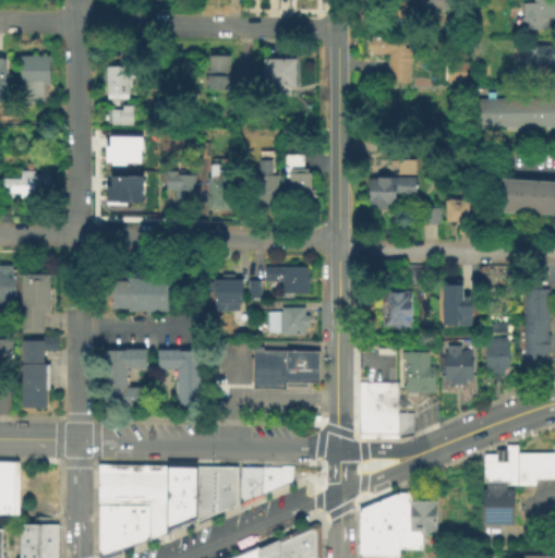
[(454,0),(419,0),(420,9),(455,9),(454,0)]
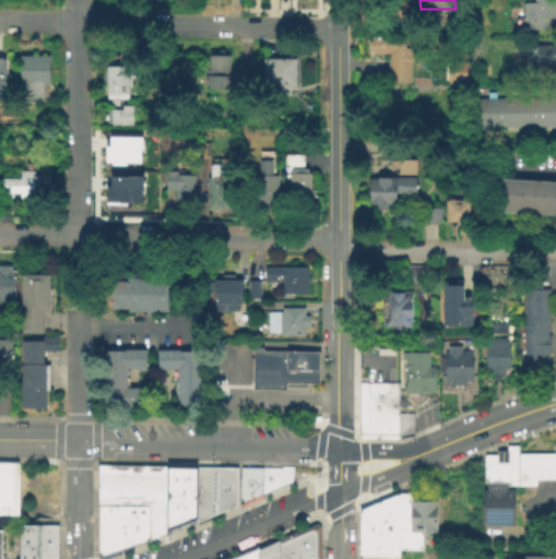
[(549,32),(524,31),(524,4),(535,4),(535,0),(555,0),(555,20),(549,20),(549,32)]
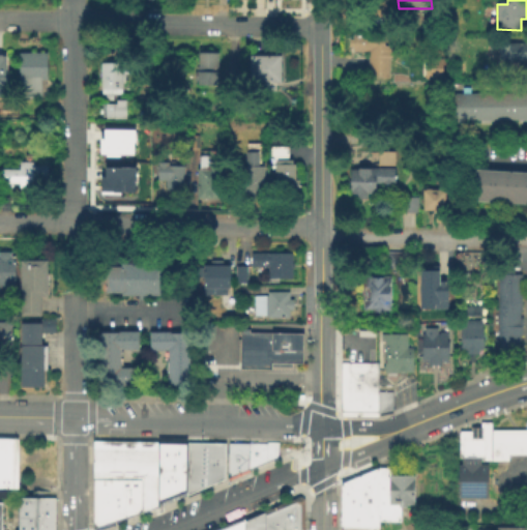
[(419,11),(419,23),(405,23),(405,11),(419,11)]
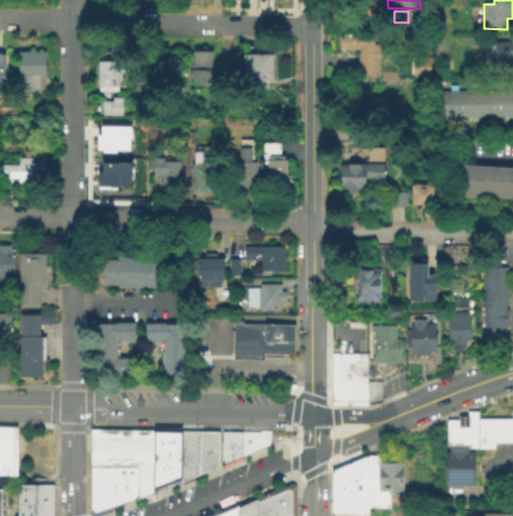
[(361,73),(361,48),(346,48),(346,44),(341,44),(341,35),(346,35),(346,29),(376,29),(376,41),(386,42),(386,54),(382,54),(381,73),(361,73)]
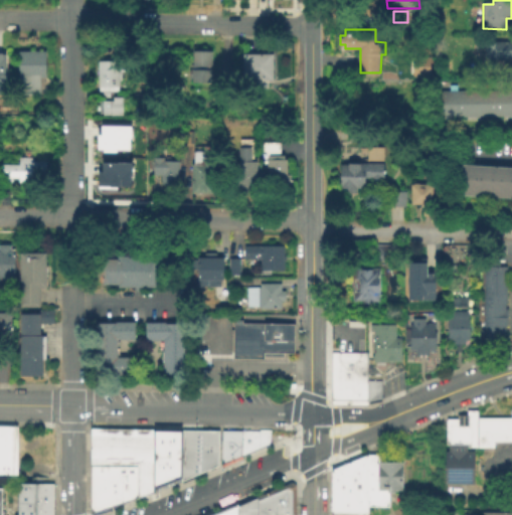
[(511,59),(500,59),(500,64),(486,64),(487,45),(495,45),(495,42),(511,42),(511,59)]
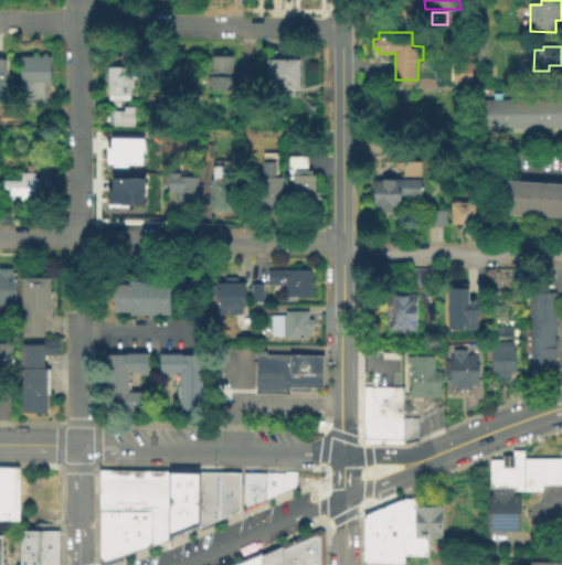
[(49,83),(49,102),(28,102),(28,83),(27,83),(27,55),(55,55),(55,83),(49,83)]
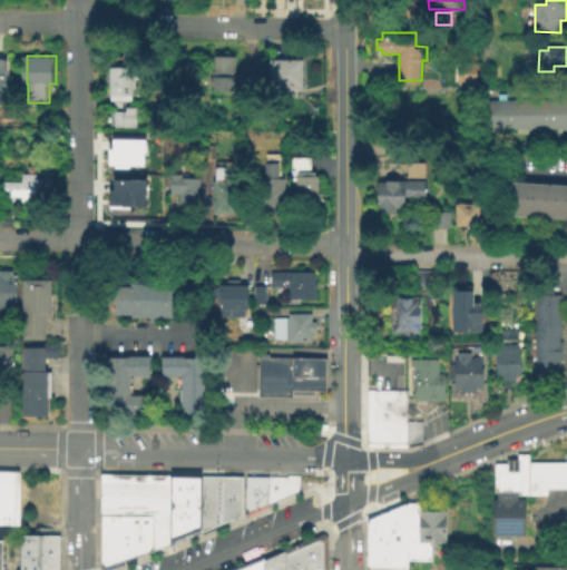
[(0,59),(10,59),(11,81),(13,81),(13,104),(0,104),(0,59)]
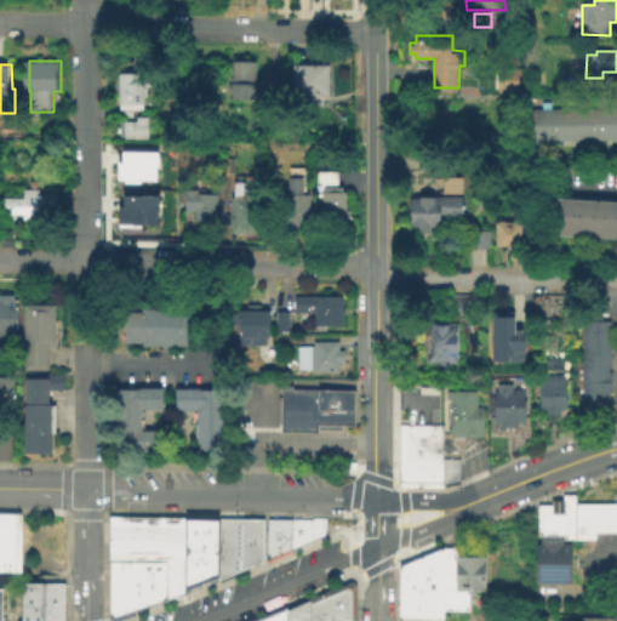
[(228,100),(228,85),(233,85),(233,64),(257,64),(257,101),(228,100)]
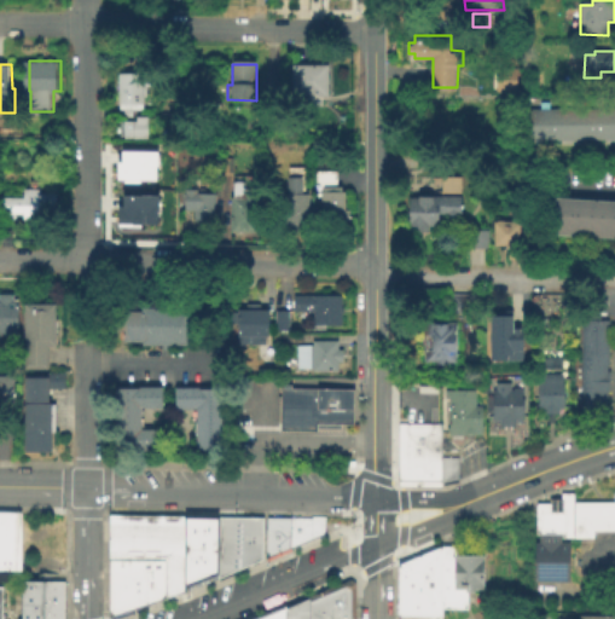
[(324,104),(293,104),(293,67),(329,67),(329,97),(324,97),(324,104)]
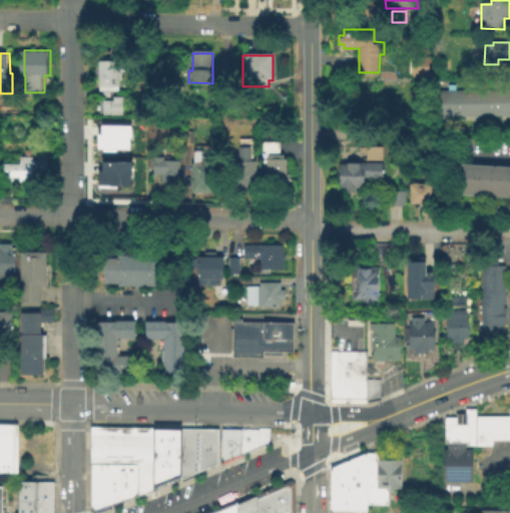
[(430,74),(429,56),(412,56),(413,75),(430,74)]
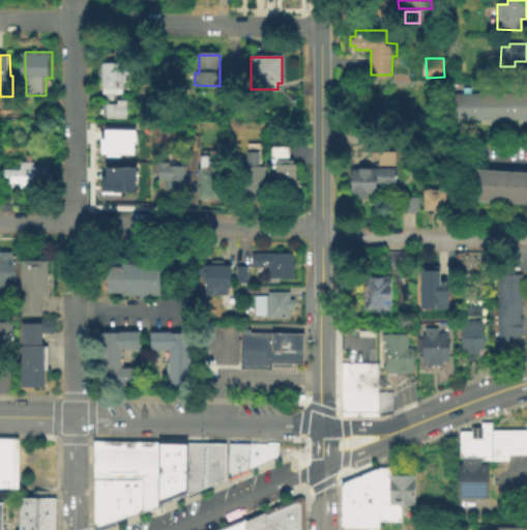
[(123,95),(101,95),(101,64),(123,64),(123,95)]
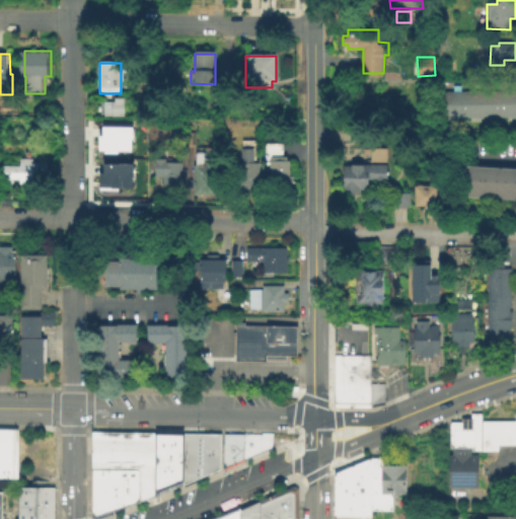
[(501,92),(515,91),(515,119),(501,120),(501,92)]
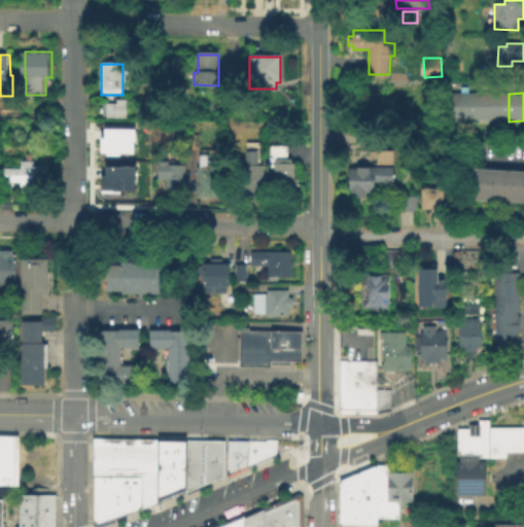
[(468,121),(449,123),(448,95),(468,94),(468,121)]
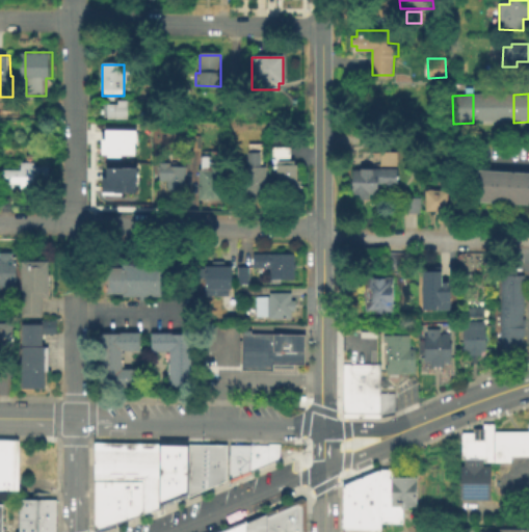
[(473,95),(493,95),(494,123),(473,123),(473,95)]
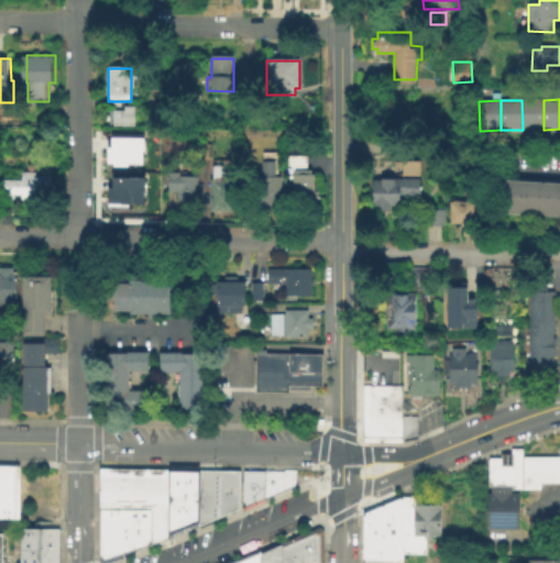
[(523,130),(522,100),(544,100),(544,130),(523,130)]
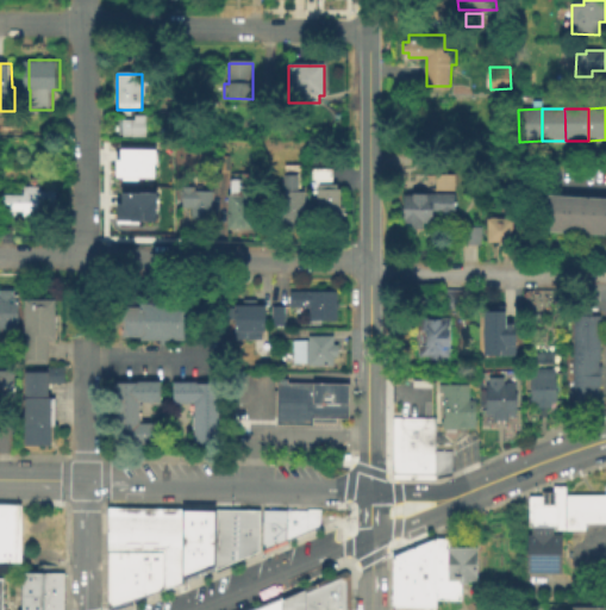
[(120,139),(122,123),(133,123),(133,117),(149,117),(148,139),(120,139)]
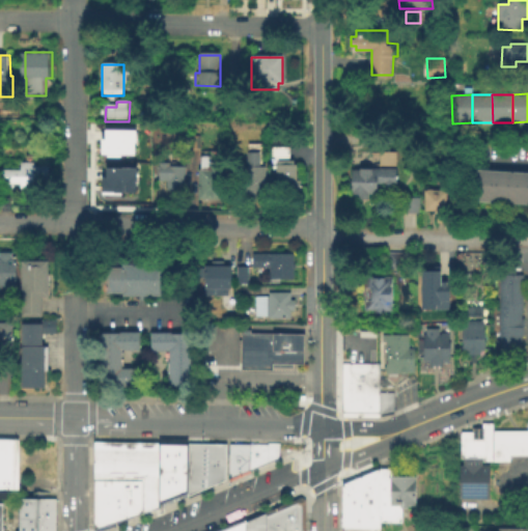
[(105,128),(105,137),(101,137),(101,152),(107,152),(107,156),(120,156),(120,154),(135,154),(135,141),(137,141),(137,129),(105,128)]
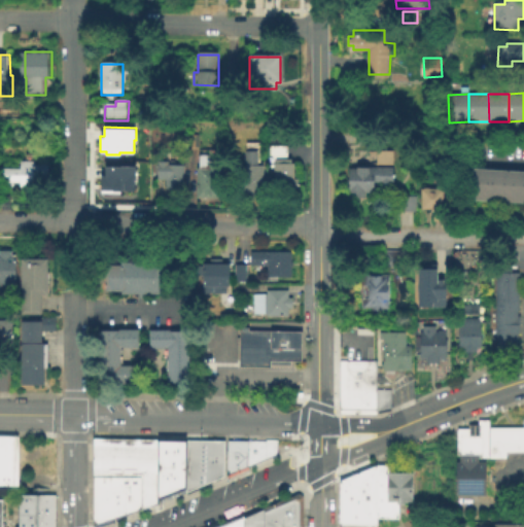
[(201,147),(189,147),(189,134),(201,135),(201,147)]
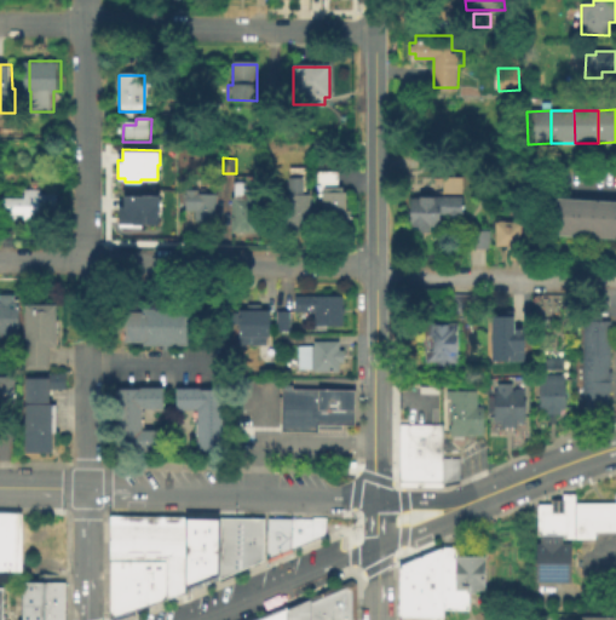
[(231,236),(232,177),(260,178),(259,236),(231,236)]
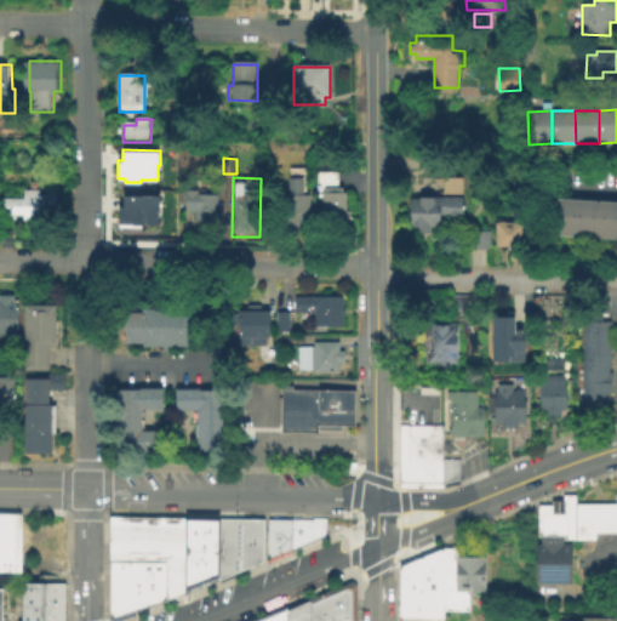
[(312,227),(289,227),(289,177),(304,177),(304,195),(313,195),(312,227)]
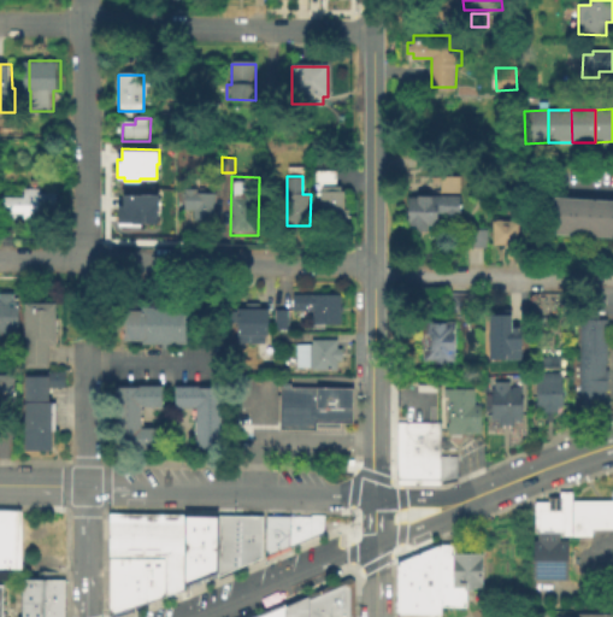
[(348,239),(326,239),(326,224),(320,224),(320,186),(343,187),(343,211),(348,211),(348,239)]
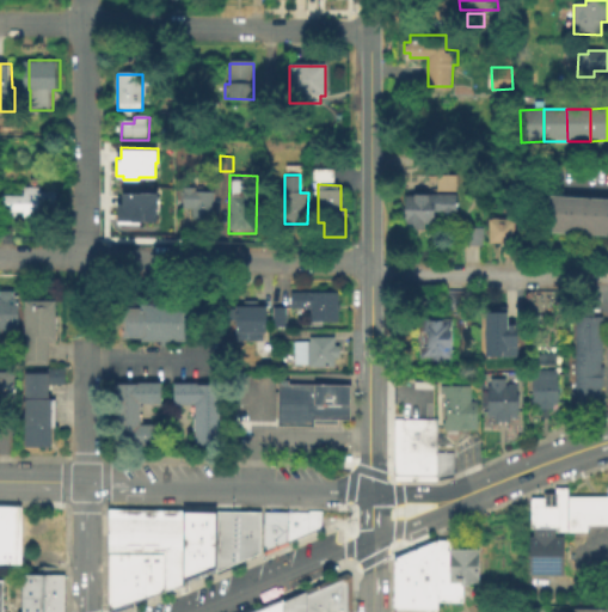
[(57,222),(23,222),(23,214),(16,214),(16,218),(2,218),(2,197),(24,197),(24,188),(56,188),(57,222)]
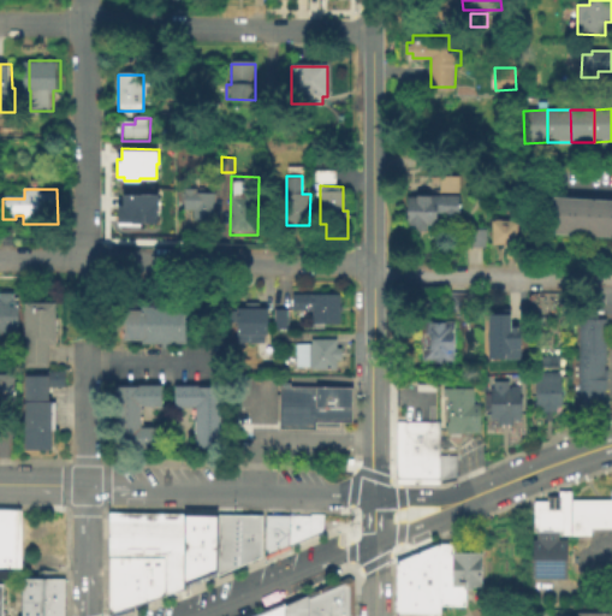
[(194,223),(194,209),(184,209),(184,189),(197,189),(197,193),(215,193),(215,223),(194,223)]
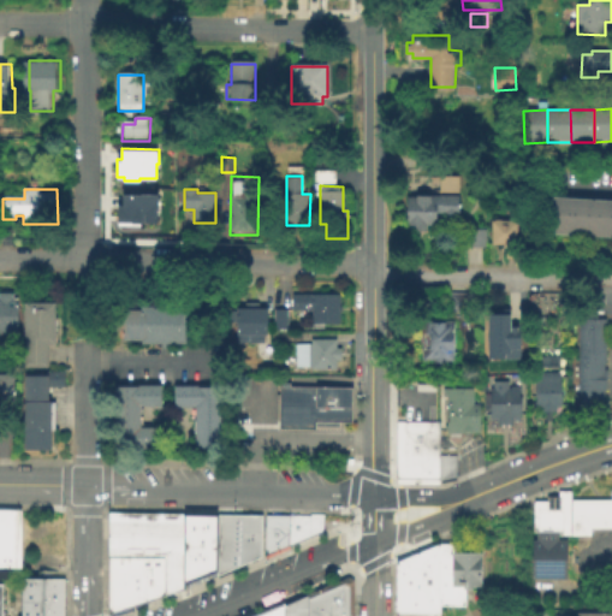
[(438,227),(427,227),(427,232),(416,232),(416,226),(406,226),(406,196),(461,196),(461,218),(438,217),(438,227)]
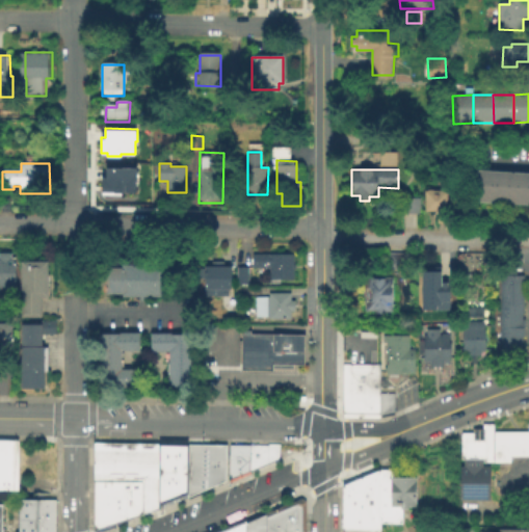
[(528,205),(475,203),(476,169),(528,171),(528,205)]
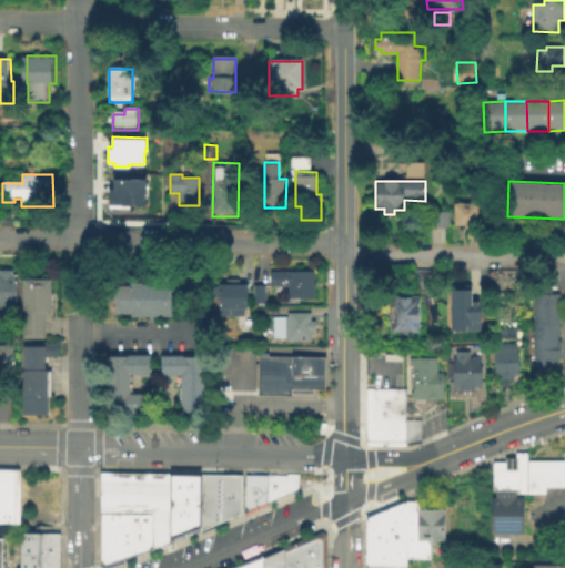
[(102,212),(102,185),(139,185),(139,212),(102,212)]
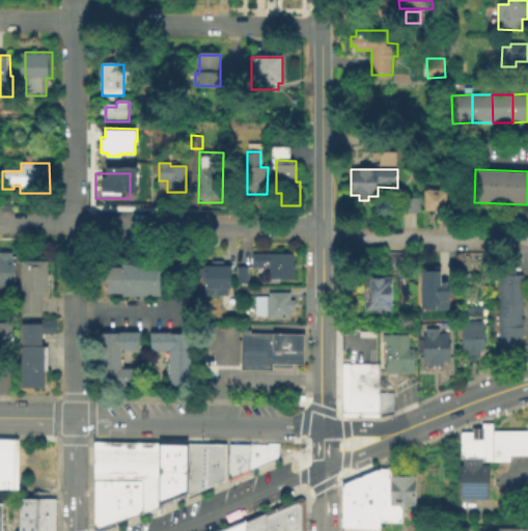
[(437,223),(437,212),(424,212),(424,190),(454,191),(453,223),(437,223)]
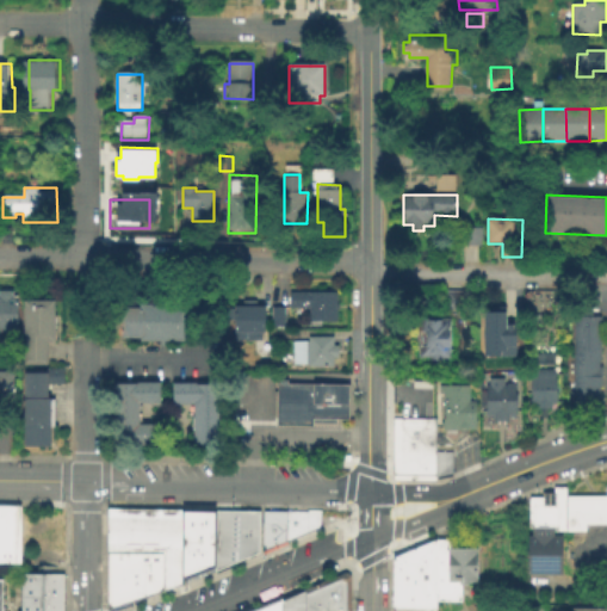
[(482,229),(482,248),(463,248),(464,228),(482,229)]
